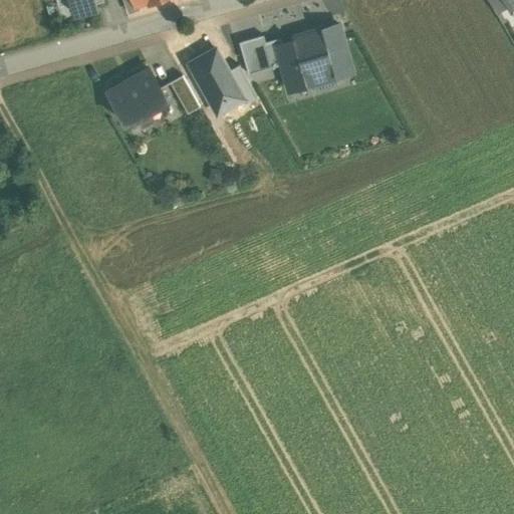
[(70,0),(75,13),(97,6),(96,0),(95,0),(70,0)]
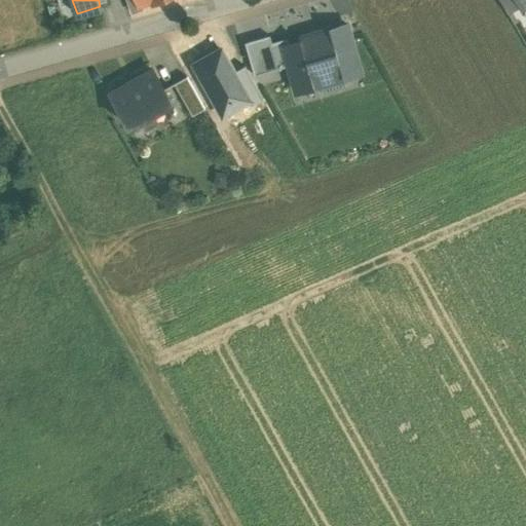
[(521,4),(518,0),(500,0),(508,11),(521,4)]
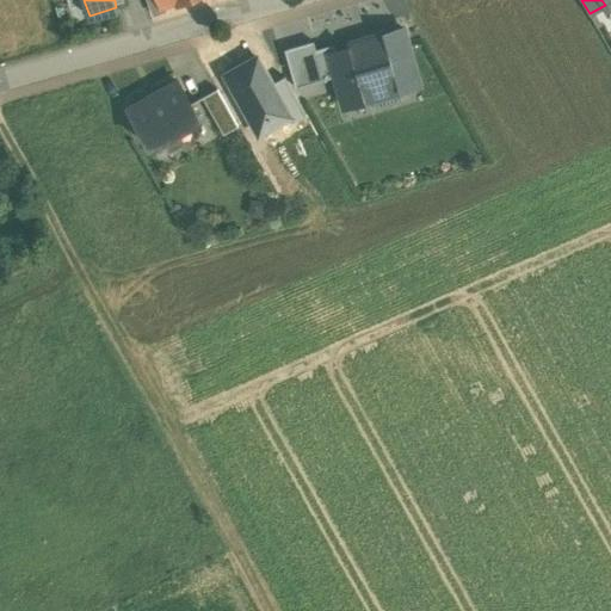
[(335,75),(345,106),(420,85),(403,28),(334,48),(334,44),(331,44),(339,74),(335,75)]
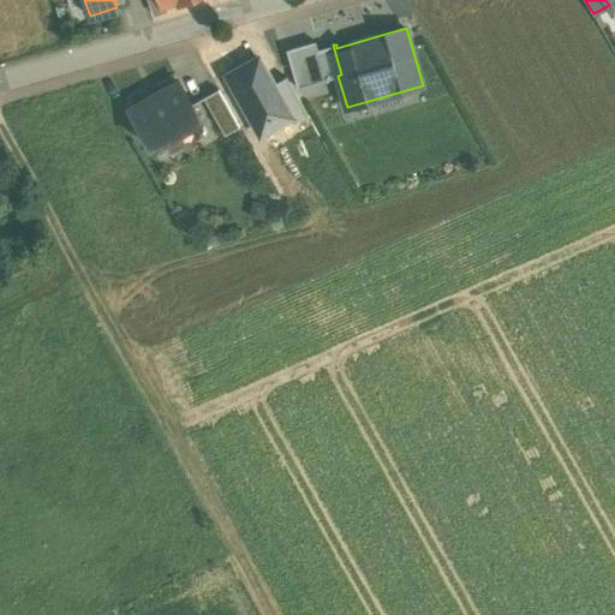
[(316,42),(287,51),(298,88),(341,75),(333,45),(317,49),(316,42)]
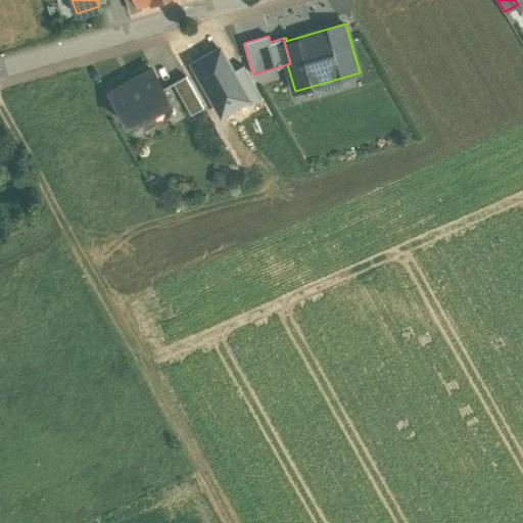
[(248,98),(233,70),(221,48),(194,63),(222,113),(247,99),(248,98)]
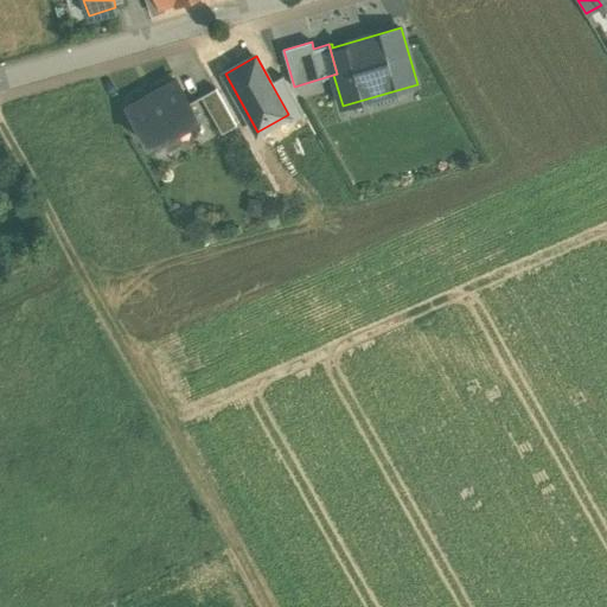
[(291,120),(305,112),(283,75),(270,82),(288,114),(287,115),(291,120)]
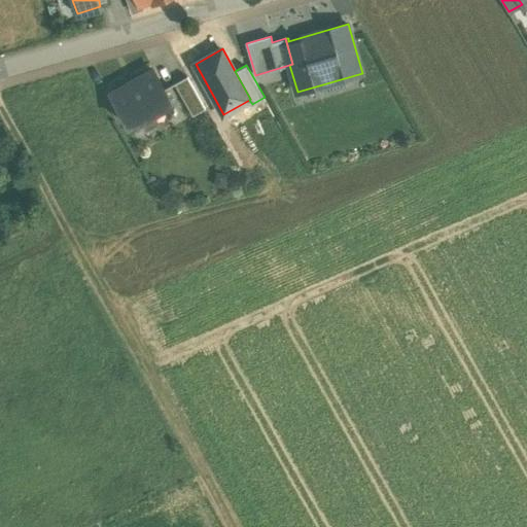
[(153,68),(110,93),(129,126),(172,102),(153,68)]
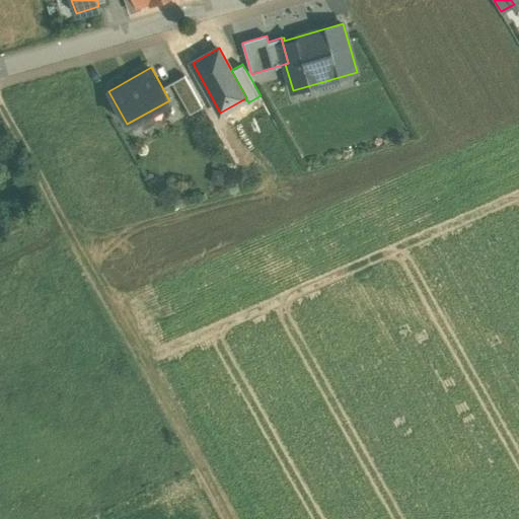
[(184,74),(172,81),(190,113),(203,105),(184,74)]
